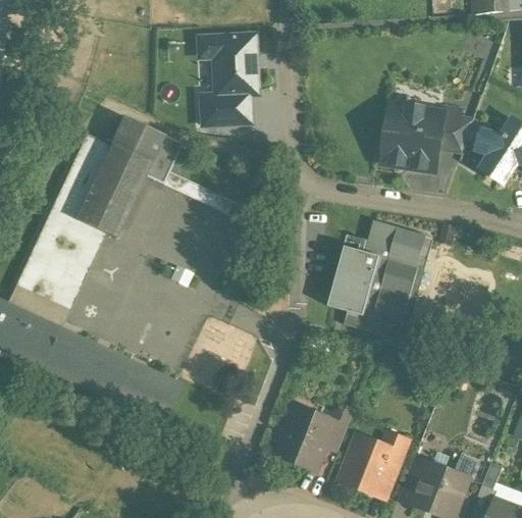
[(474,0),(475,12),(506,8),(506,0),(474,0)]
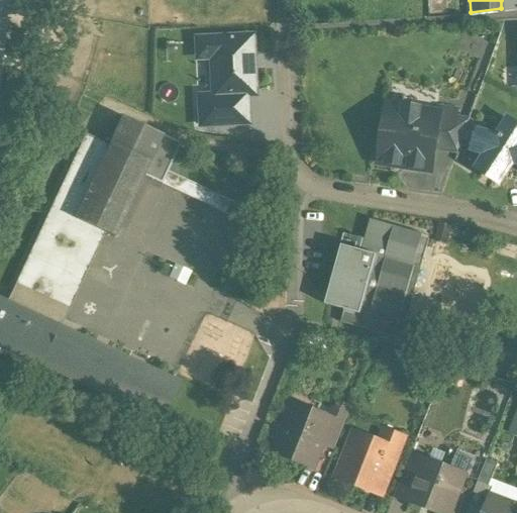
[(501,0),(501,8),(516,6),(516,0),(501,0)]
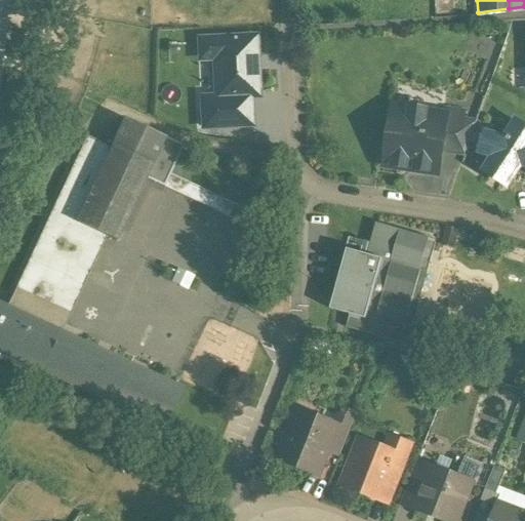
[(217,94),(252,93),(259,93),(257,34),(200,36),(201,57),(215,56),(217,94)]
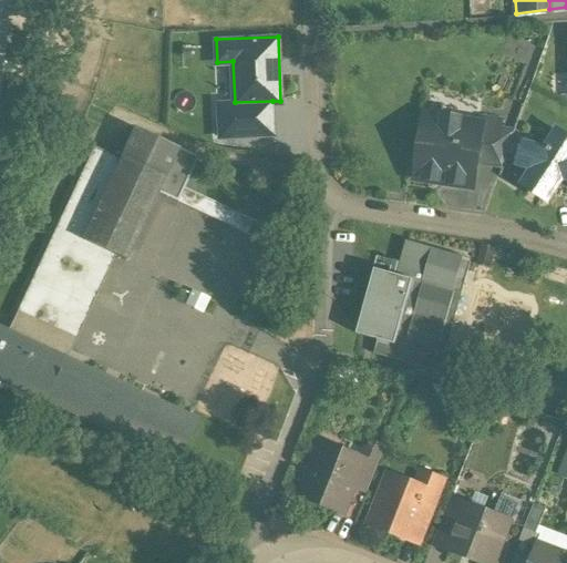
[(272,101),(235,102),(219,102),(220,134),(274,133),(272,101)]
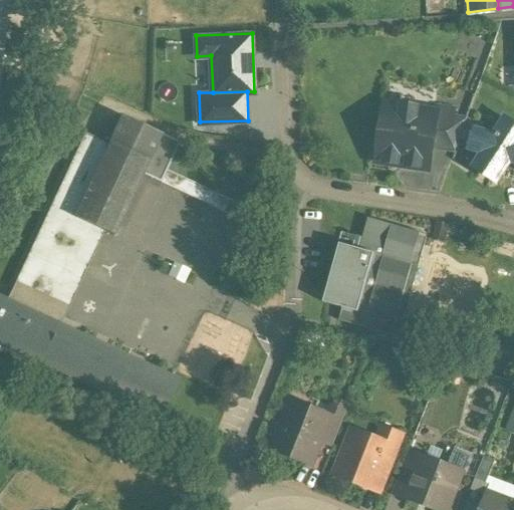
[(402,104),(386,102),(382,123),(379,125),(378,134),(380,137),(377,158),(390,160),(393,164),(397,161),(409,163),(422,154),(428,155),(430,144),(435,110),(434,109),(416,107),(414,103),(405,102),(402,104)]
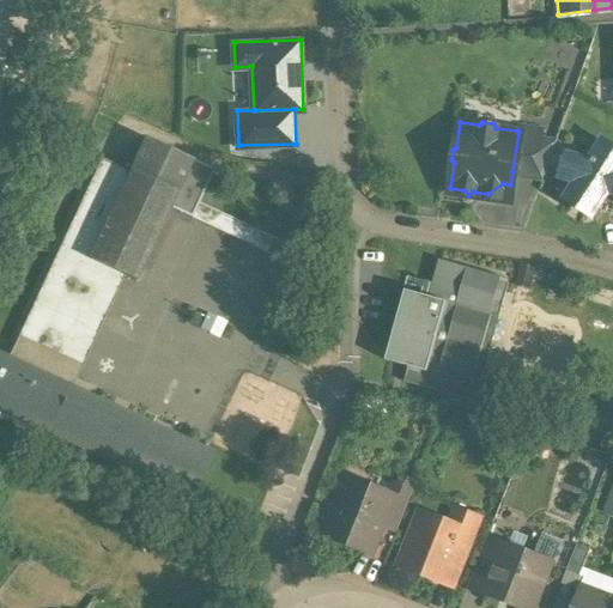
[(541,127),(519,123),(517,131),(519,132),(513,171),(541,176),(556,139),(540,137),(541,127)]
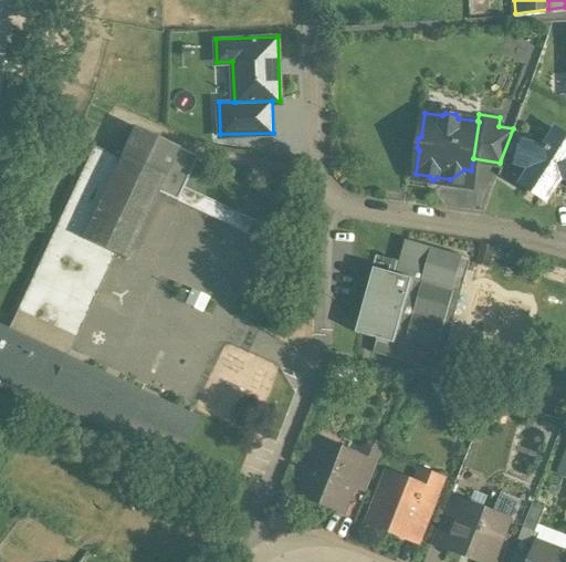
[(177,144),(134,124),(118,156),(119,156),(119,155),(163,176),(177,144)]
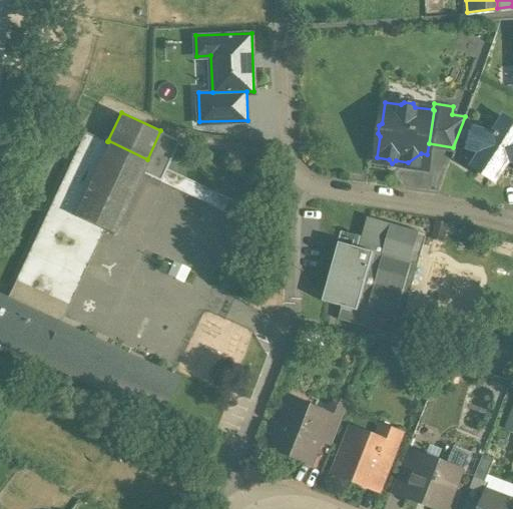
[(512,121),(503,115),(492,132),(480,128),(474,147),(482,149),(472,164),(495,178),(508,158),(512,159),(512,121)]
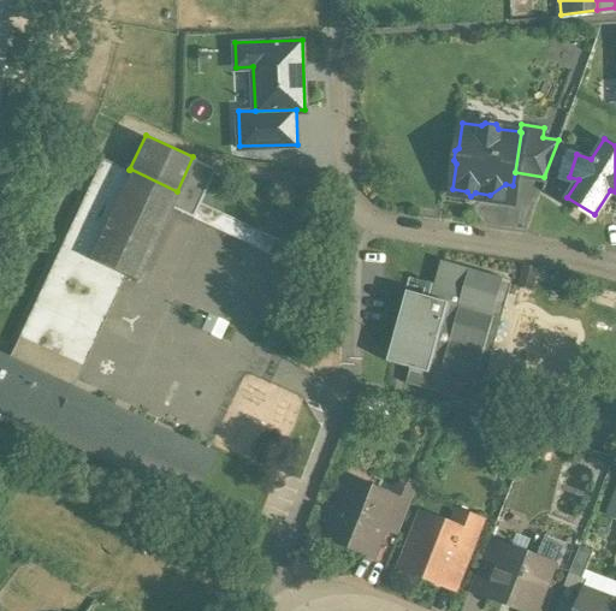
[(177,191),(171,205),(191,215),(199,200),(200,200),(215,167),(193,156),(177,191)]
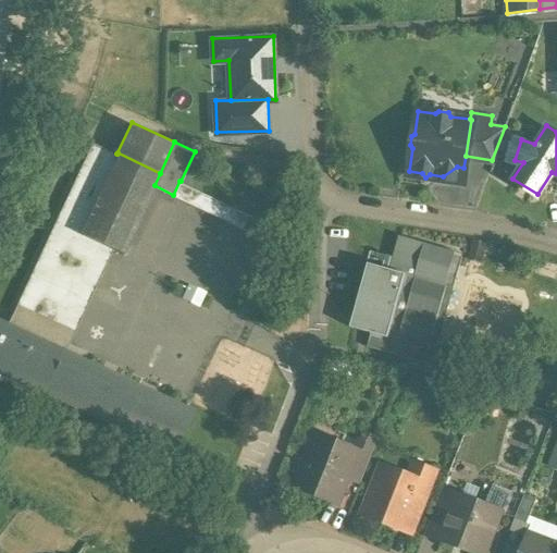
[(93,143),(8,323),(34,335),(82,234),(79,233),(118,154),(116,154),(93,143)]
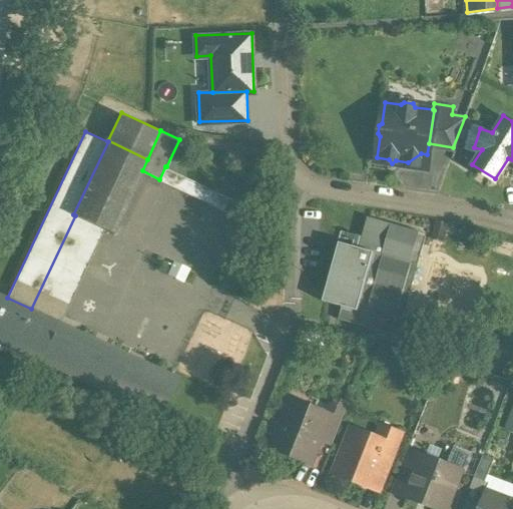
[(108,141),(73,214),(75,215),(103,228),(112,232),(142,170),(147,159),(108,140),(108,141)]
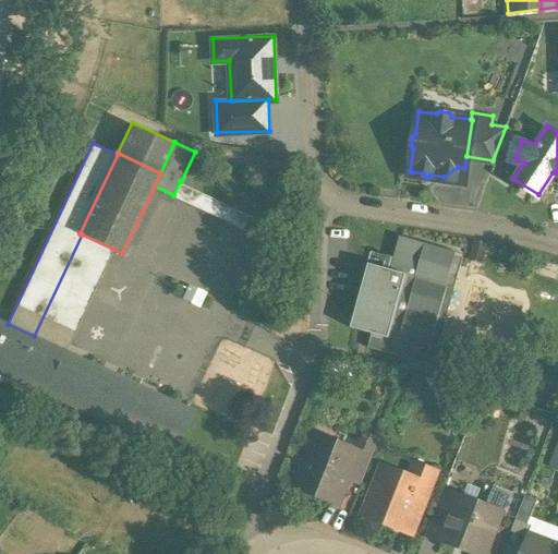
[(181,181),(180,181),(173,195),(198,207),(205,193),(181,181)]
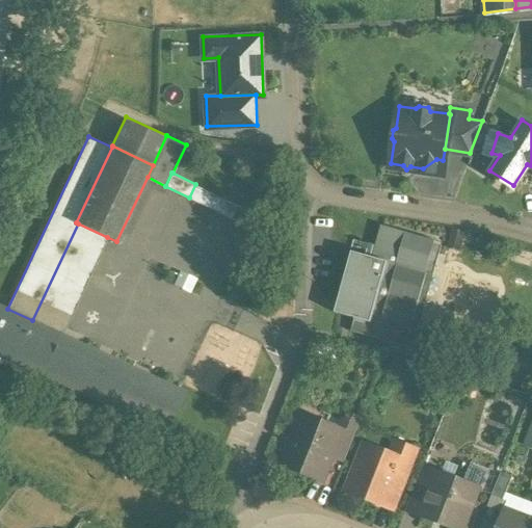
[(237,204),(195,184),(189,198),(232,217),(237,204)]
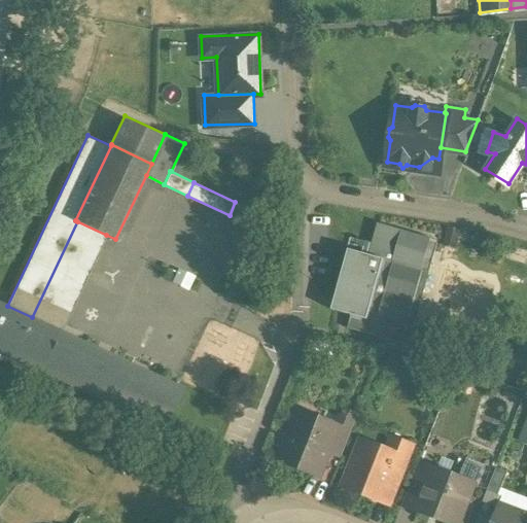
[(250,209),(235,202),(230,215),(245,222),(250,209)]
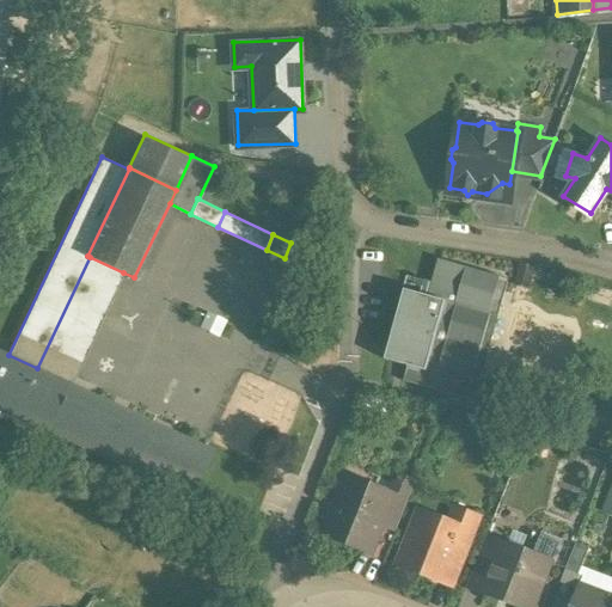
[(500,274),(436,256),(427,293),(456,301),(456,300),(489,310),(500,274)]
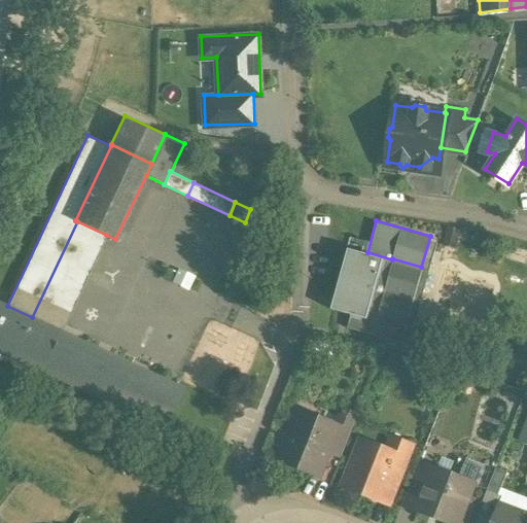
[(106,235),(77,221),(32,317),(61,330),(106,235)]
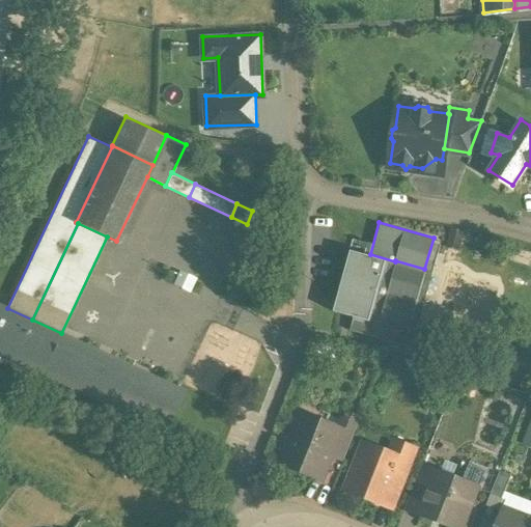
[(354,313),(370,254),(351,249),(334,308),(354,313)]
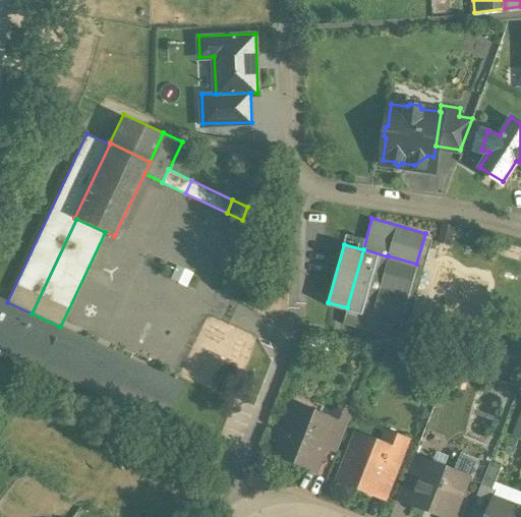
[(388,256),(363,249),(347,307),(343,322),(396,337),(416,264),(388,255),(388,256)]
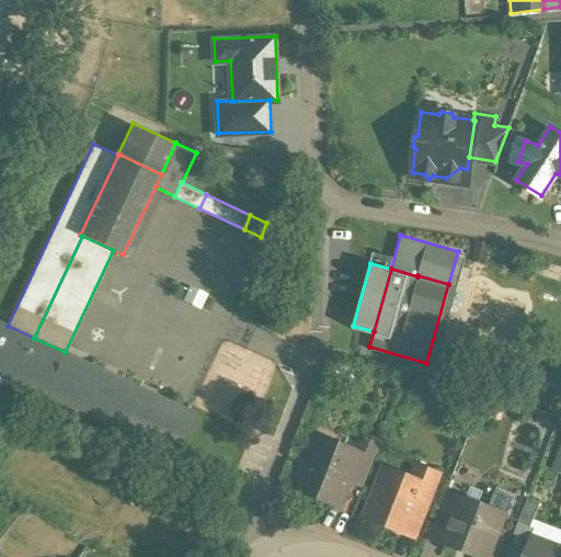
[(183,298),(201,306),(208,292),(190,283),(183,298)]
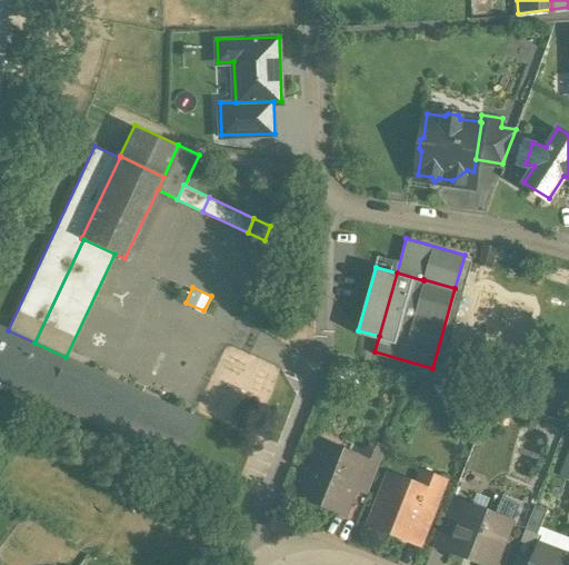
[(8,330),(0,326),(0,379),(138,444),(158,400),(66,357),(35,343),(8,330)]
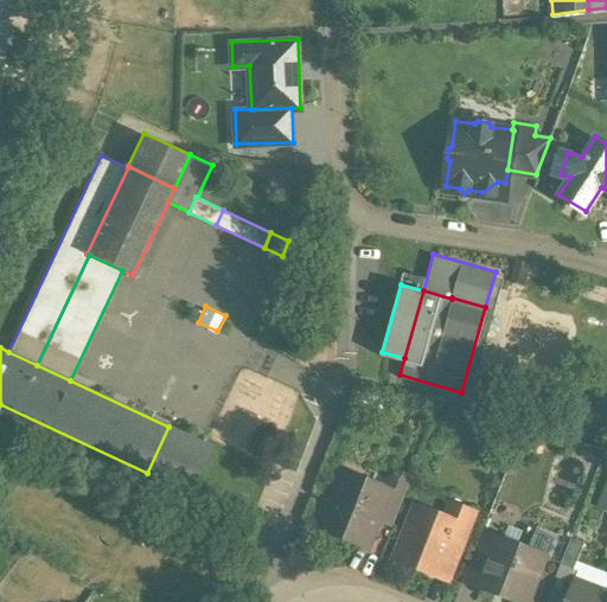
[(210,446),(168,427),(147,473),(189,492),(210,446)]
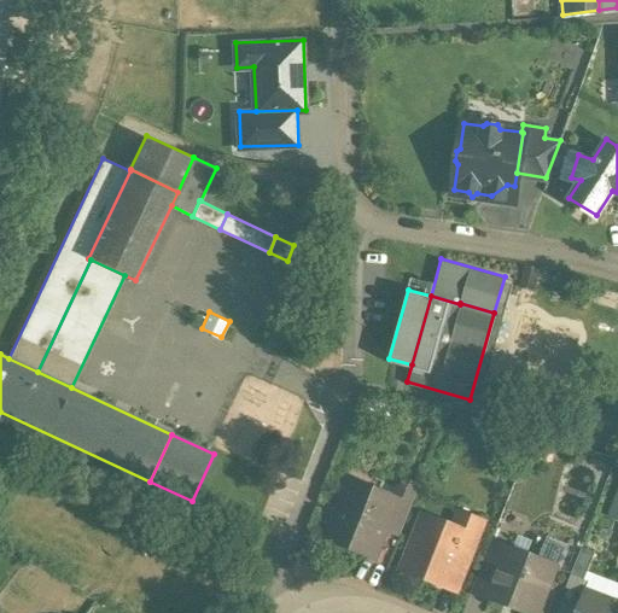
[(391,497),(350,480),(328,537),(374,555),(385,526),(396,498),(391,497)]
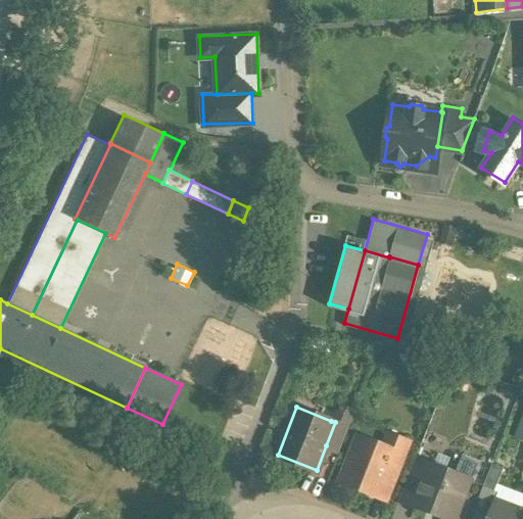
[(351,416),(335,410),(331,421),(335,422),(326,445),(338,450),(351,416)]
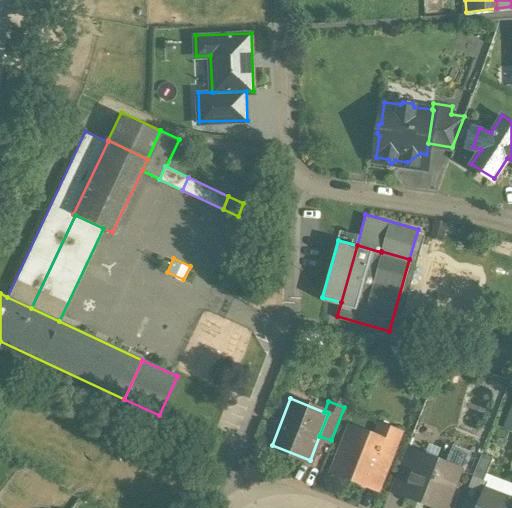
[(373,442),(348,432),(333,469),(367,482),(377,455),(388,459),(399,431),(381,423),(373,442)]
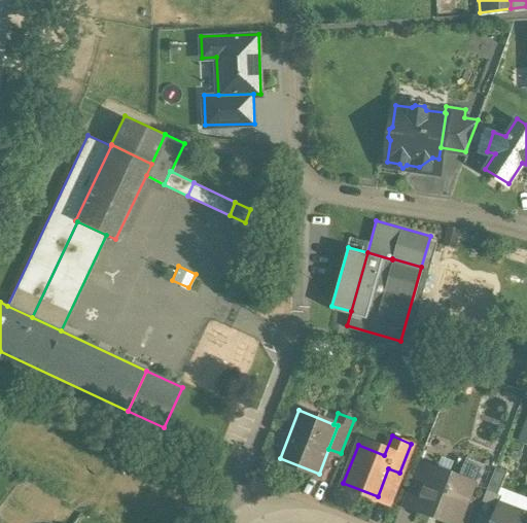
[(472,481),(430,464),(426,475),(414,507),(416,507),(456,522),(466,494),(471,492),(473,487),(471,483),(472,481)]
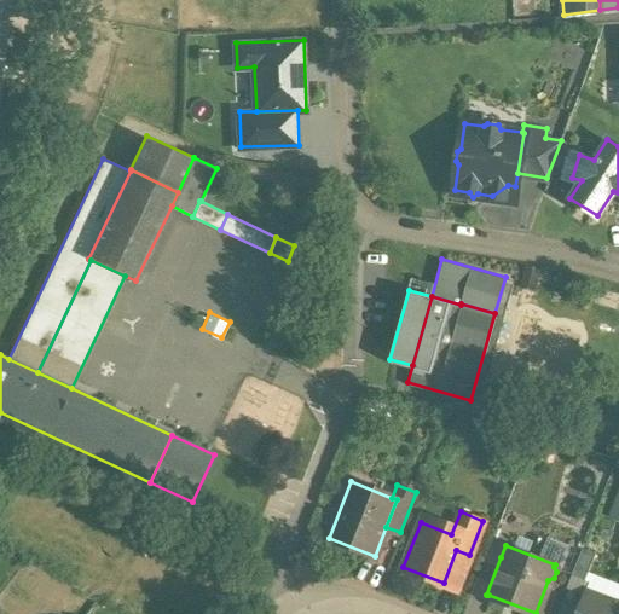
[(595,552),(582,546),(571,573),(585,578),(595,552)]
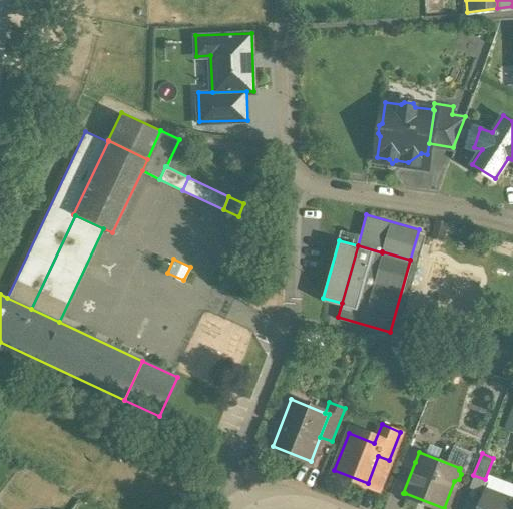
[(403,457),(390,490),(404,496),(405,493),(403,493),(415,462),(403,457)]
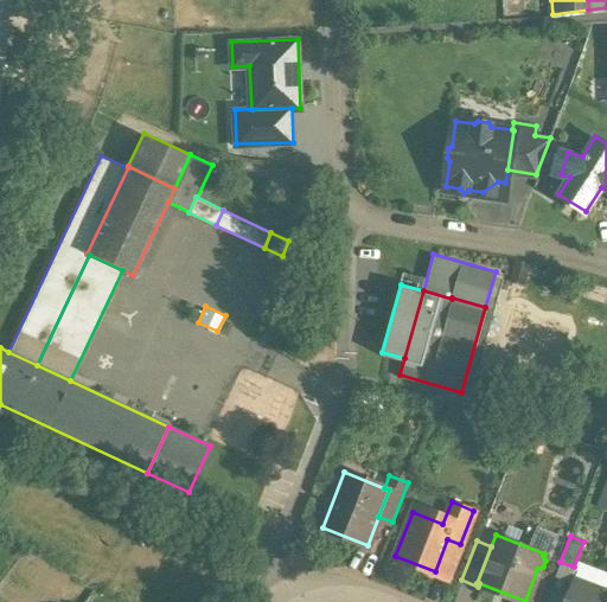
[(606,601),(606,590),(575,578),(566,601),(606,601)]
